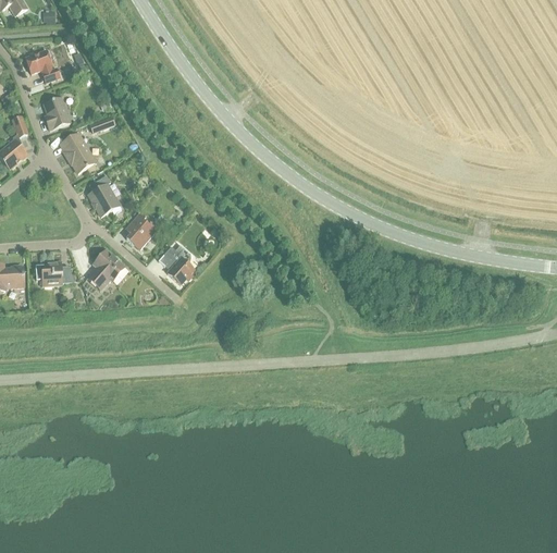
[(0,0),(0,9),(8,4),(14,15),(26,8),(22,0),(14,0),(0,0)]
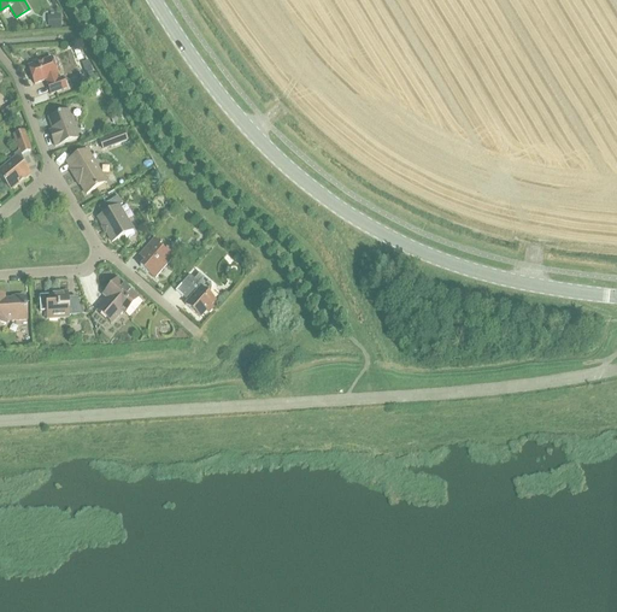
[(51,12),(48,12),(48,23),(51,23),(51,25),(62,25),(60,10),(51,10),(51,12)]
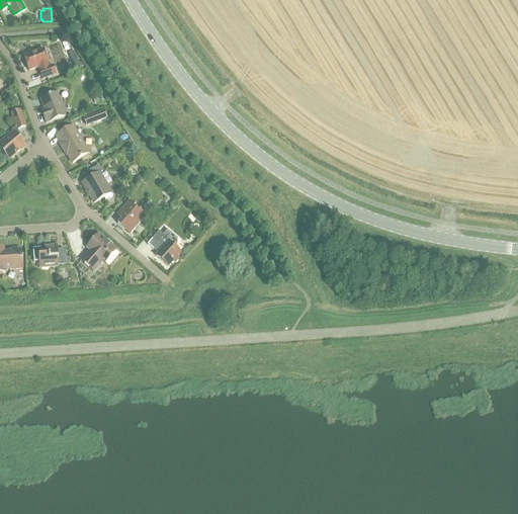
[(38,67),(41,76),(56,71),(52,62),(48,64),(47,61),(48,60),(42,46),(23,53),(28,68),(38,64),(39,67),(38,67)]
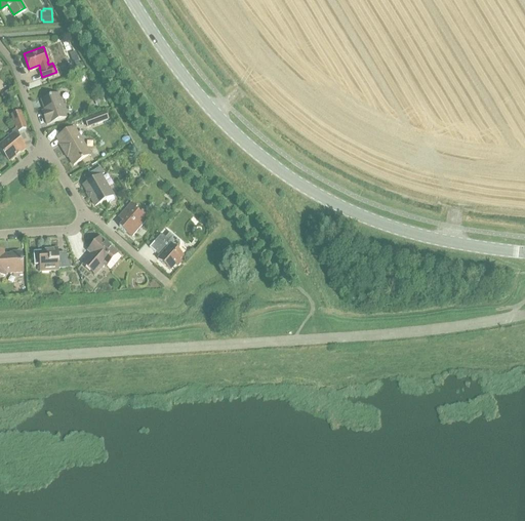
[(78,57),(74,59),(76,66),(83,63),(82,59),(79,61),(78,57)]
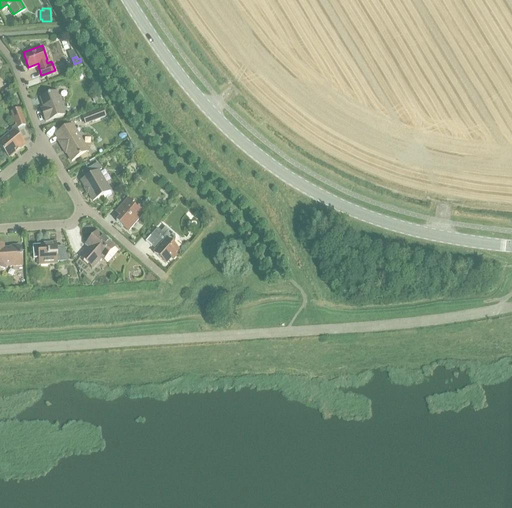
[(9,85),(2,91),(5,95),(13,89),(9,85)]
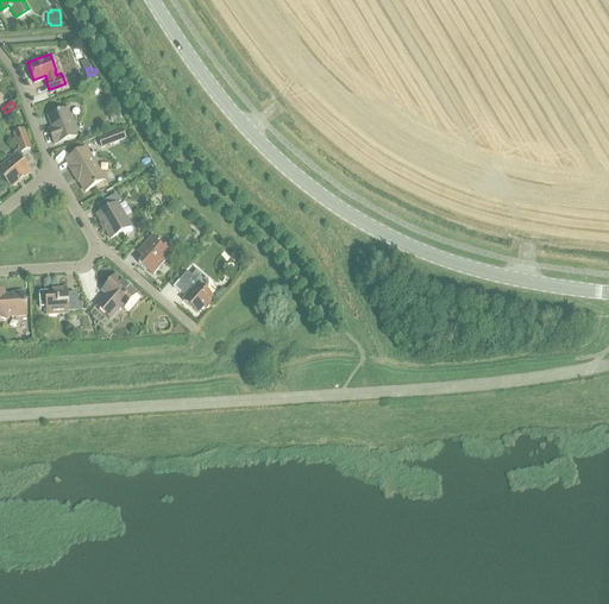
[(50,132),(54,140),(76,132),(67,106),(48,112),(54,130),(50,132)]
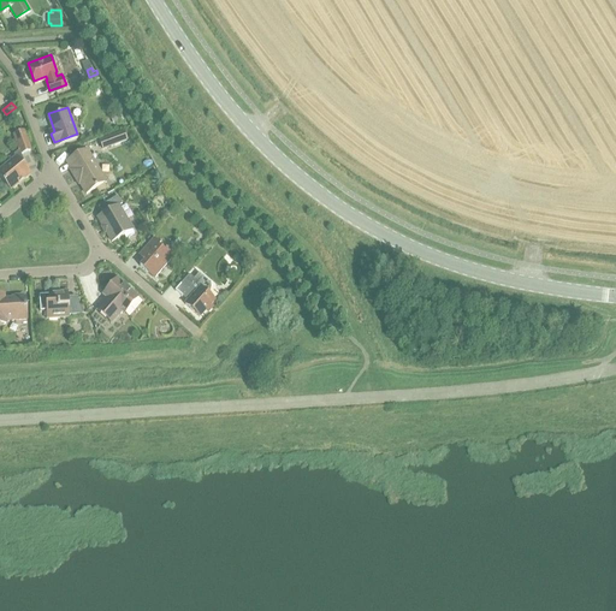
[(119,110),(111,113),(114,123),(123,118),(119,110)]
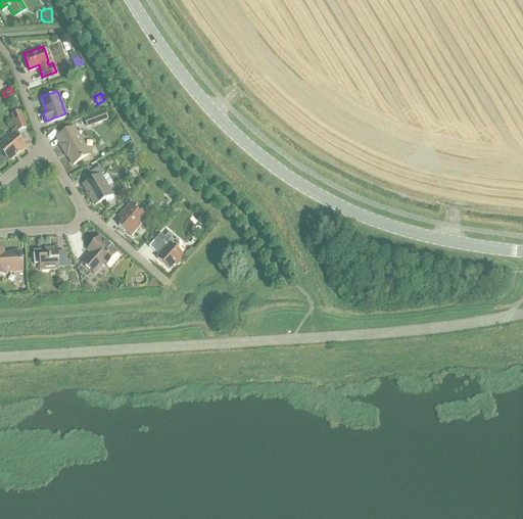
[(96,109),(91,111),(94,120),(99,118),(107,114),(104,106),(96,109)]
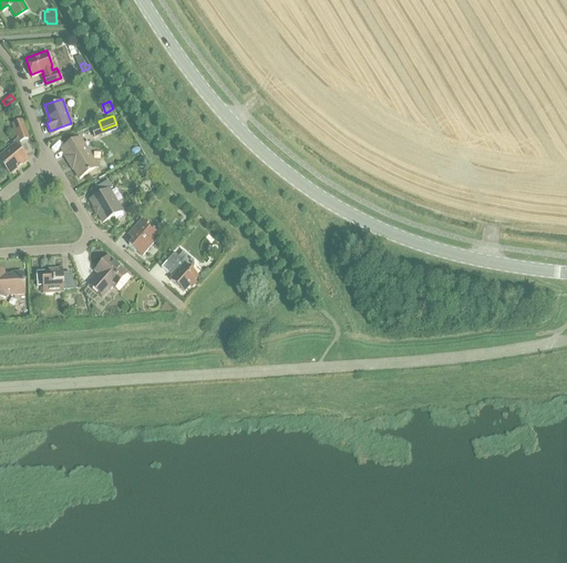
[(0,153),(0,160),(9,171),(27,156),(19,145),(21,144),(19,139),(28,135),(21,118),(12,121),(18,134),(12,139),(14,142),(0,153)]
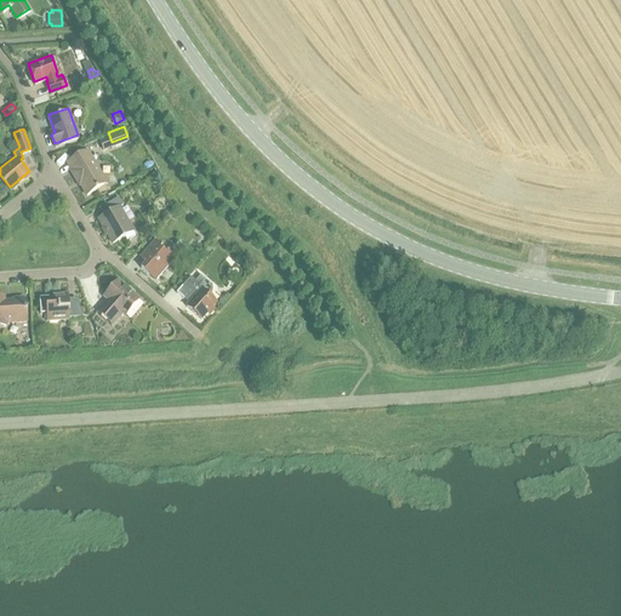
[(77,176),(86,192),(97,186),(96,184),(106,178),(86,147),(68,158),(73,166),(72,167),(77,176)]
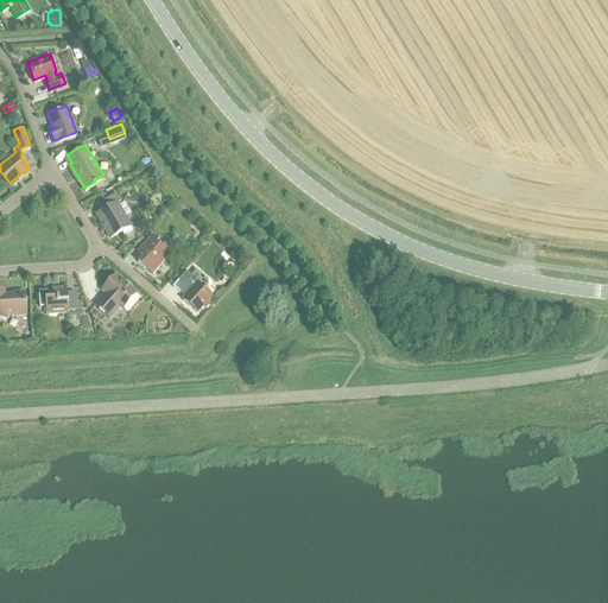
[(154,164),(147,169),(152,176),(158,171),(154,164)]
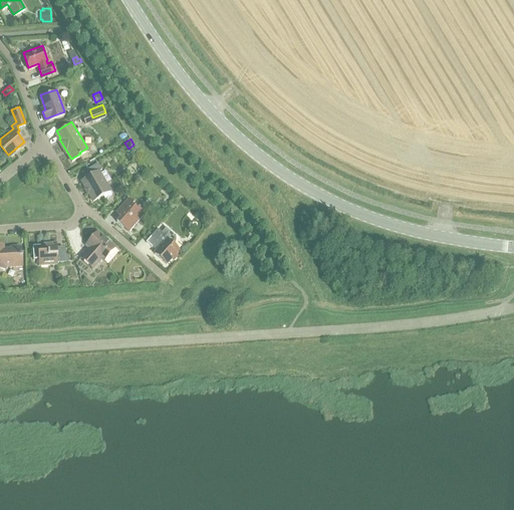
[(87,148),(79,153),(80,154),(83,159),(90,154),(87,148)]
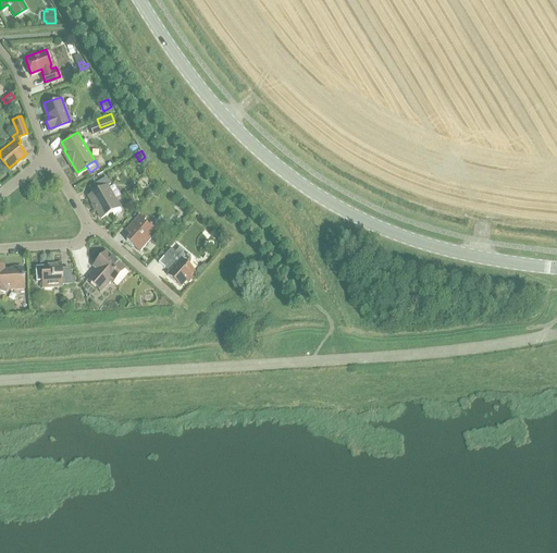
[(93,191),(88,193),(101,216),(111,209),(113,212),(121,208),(119,205),(107,183),(110,181),(106,173),(88,184),(93,191)]
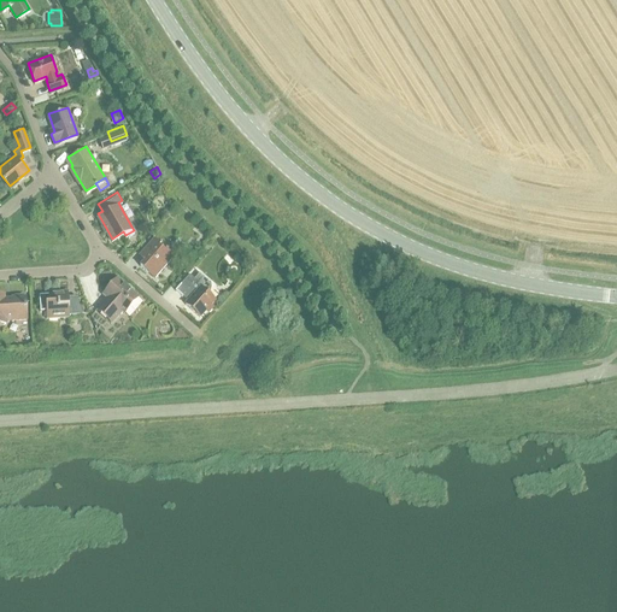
[(146,256),(140,263),(153,275),(174,252),(166,246),(164,248),(158,242),(160,240),(153,235),(140,249),(146,256)]
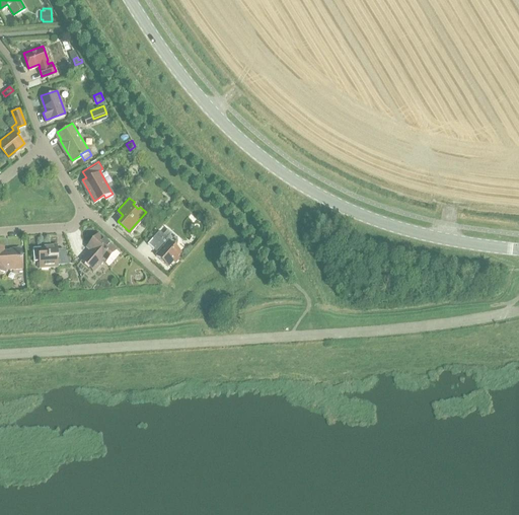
[(177,240),(177,235),(175,234),(175,233),(167,226),(163,231),(159,228),(147,241),(153,246),(154,245),(158,249),(155,253),(167,264),(172,259),(173,260),(175,259),(178,256),(177,254),(176,253),(180,249),(173,244),(177,240)]
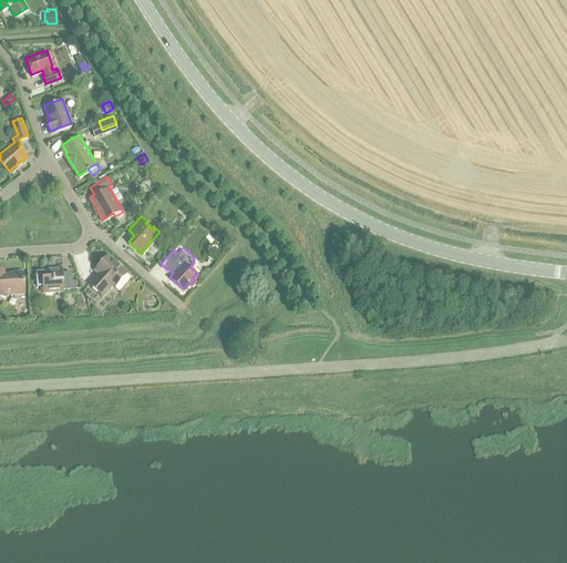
[(89,282),(102,294),(112,283),(114,285),(126,270),(119,264),(114,259),(107,253),(94,267),(98,270),(89,282)]
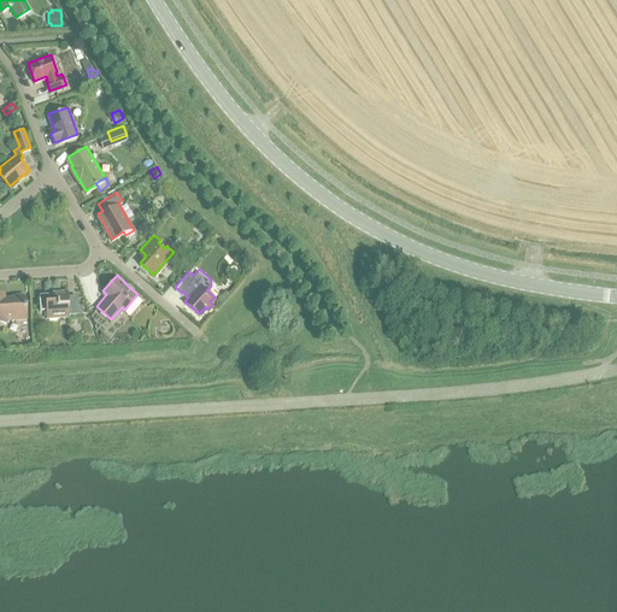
[(46,307),(46,316),(59,315),(59,312),(82,311),(76,293),(68,293),(68,288),(54,289),(54,292),(39,292),(40,309),(46,307)]
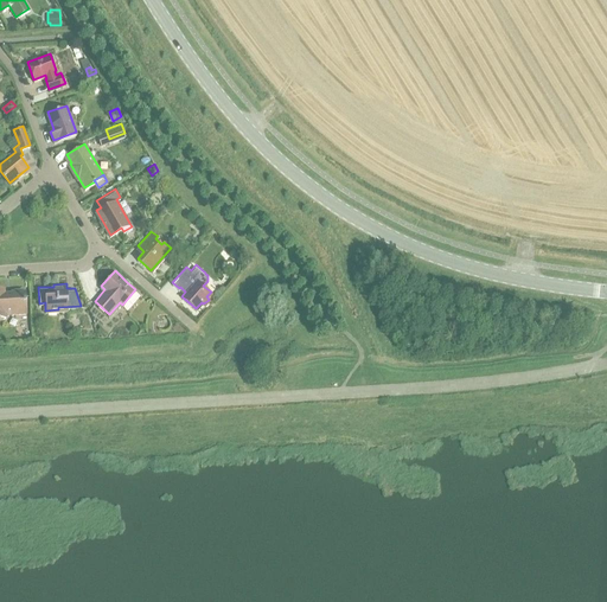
[(0,316),(1,318),(4,315),(5,315),(5,314),(5,312),(25,311),(24,289),(23,289),(21,288),(14,288),(13,289),(12,290),(12,292),(4,292),(4,288),(4,287),(0,287),(0,316)]
